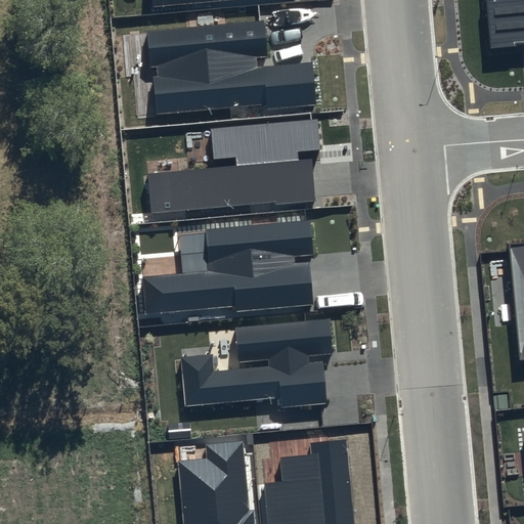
[(523,0),(485,0),(490,47),(523,44),(523,0)]
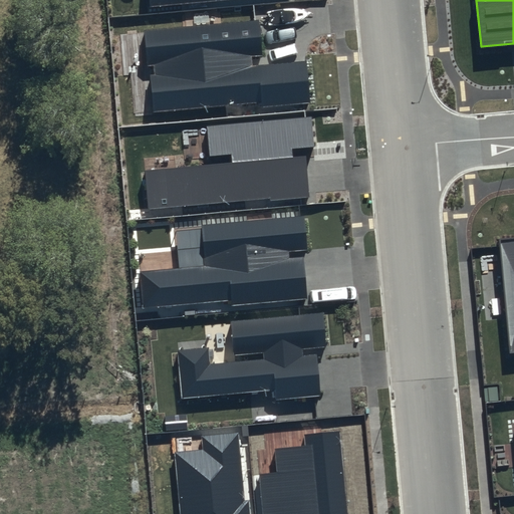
[(259,20),(145,31),(148,65),(154,65),(155,74),(150,74),(153,111),(261,101),(261,106),(309,102),(305,61),(252,66),(251,56),(262,55),(259,20)]
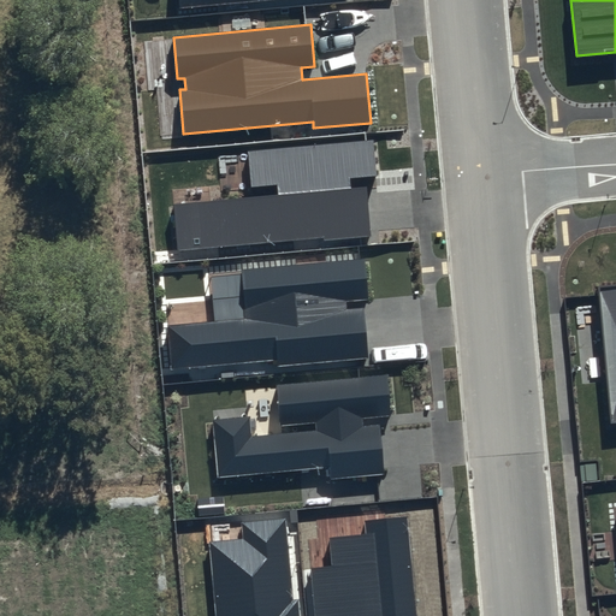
[(373,140),(248,152),(252,187),(278,184),(278,194),(173,205),(177,250),(323,237),(323,240),(372,236),(367,187),(350,188),(349,178),(377,176),(373,140)]
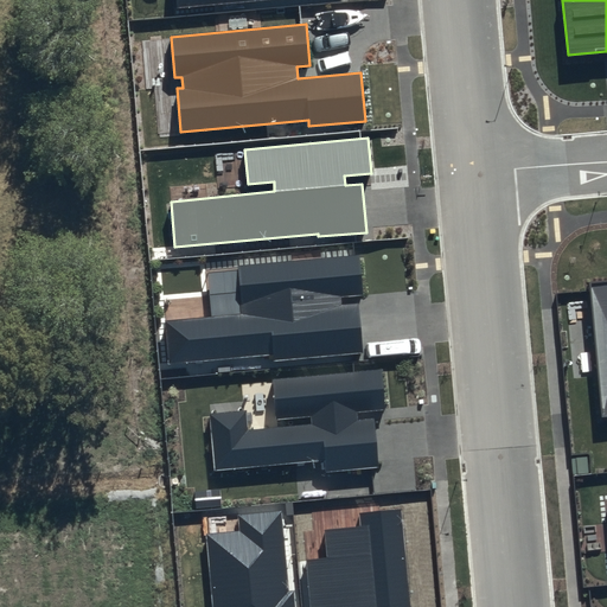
[(238,269),(209,272),(212,317),(165,321),(168,364),(274,356),(274,362),(364,353),(359,304),(342,306),(340,298),(364,295),(360,254),(238,264),(238,269)]
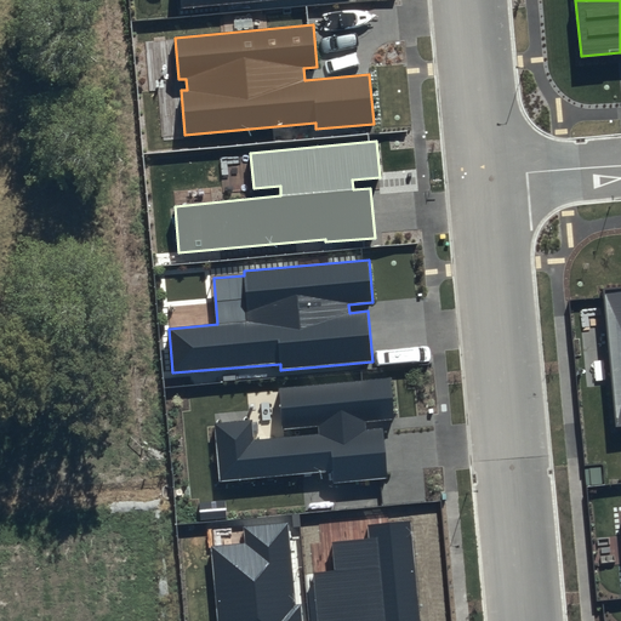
[(620,286),(603,289),(615,427),(620,426),(620,286)]
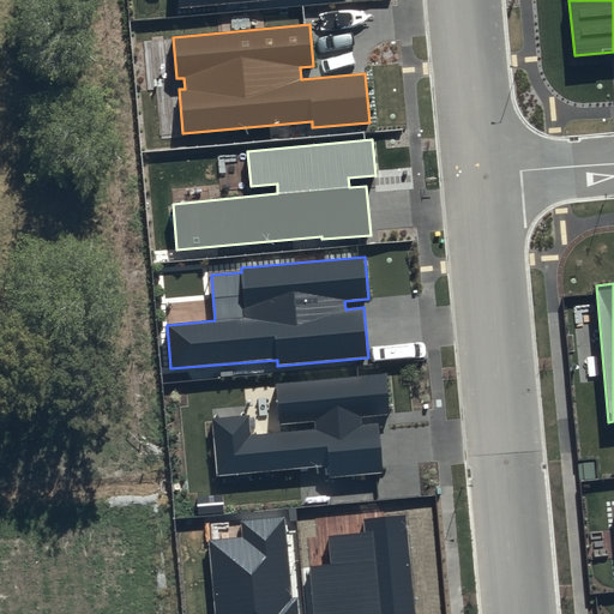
[(247,416),(212,420),(218,476),(327,467),(329,479),(384,473),(379,423),(362,425),(361,417),(390,414),(386,374),(276,385),(280,425),(315,421),(315,431),(250,437),(247,416)]
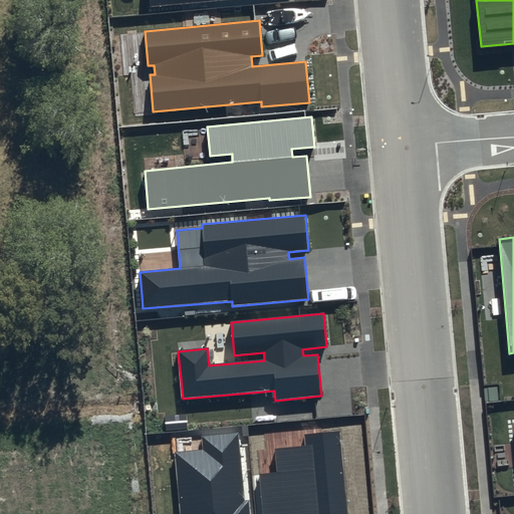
[(279,473),(260,475),(263,513),(347,513),(340,432),(305,435),(306,446),(276,449),(279,473)]
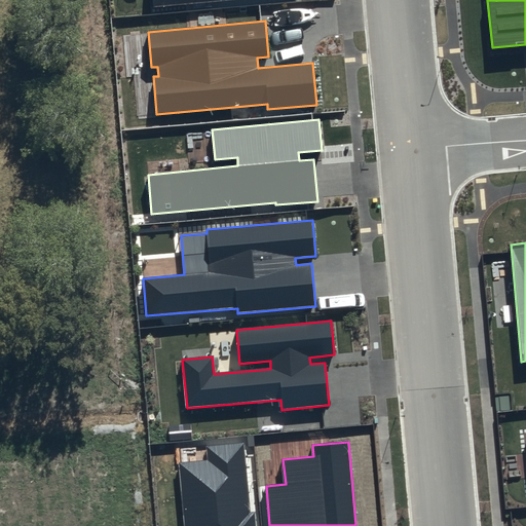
[(207,459),(178,461),(184,525),(256,525),(255,512),(251,512),(243,443),(205,446),(207,459)]
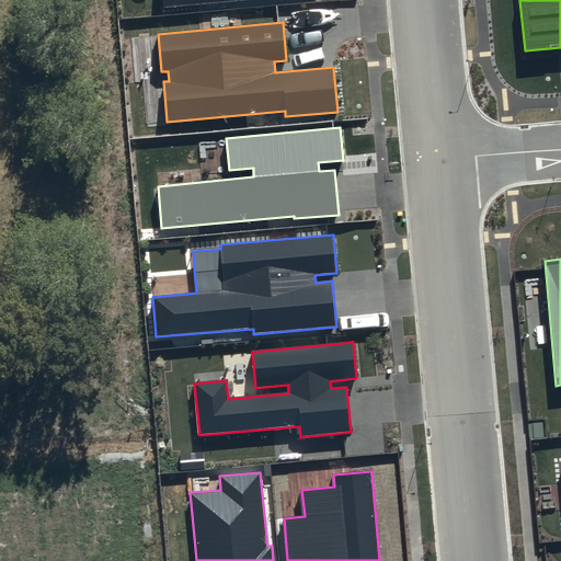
All buildings are outlined.
